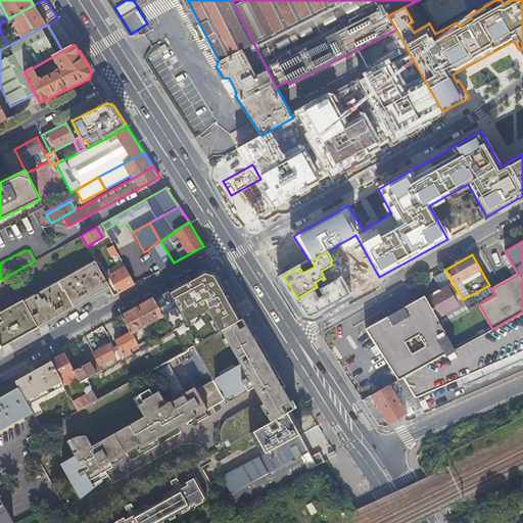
[(37,327),(110,287),(100,270),(99,267),(95,260),(24,301),(37,327)]
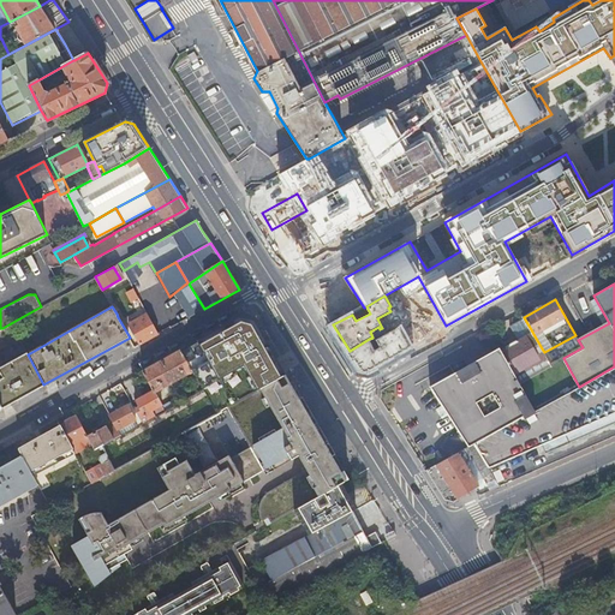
[(141,345),(160,334),(148,312),(130,323),(141,345)]
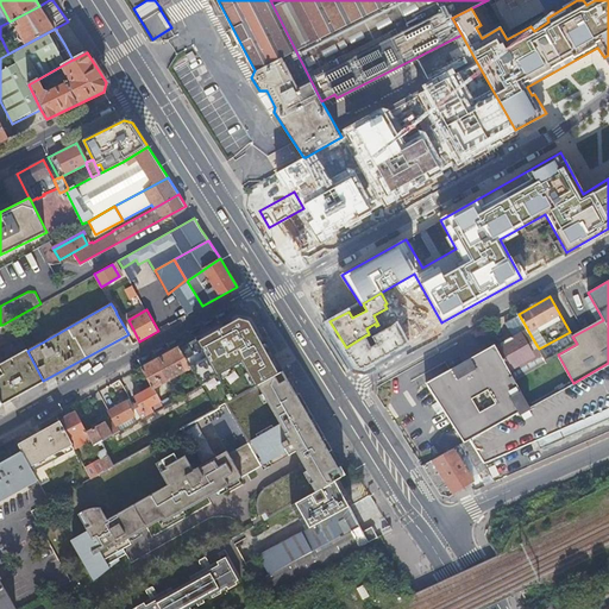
[(257,385),(283,371),(251,319),(245,315),(238,313),(179,346),(190,368),(198,380),(214,370),(217,376),(242,362),(255,387),(257,385)]
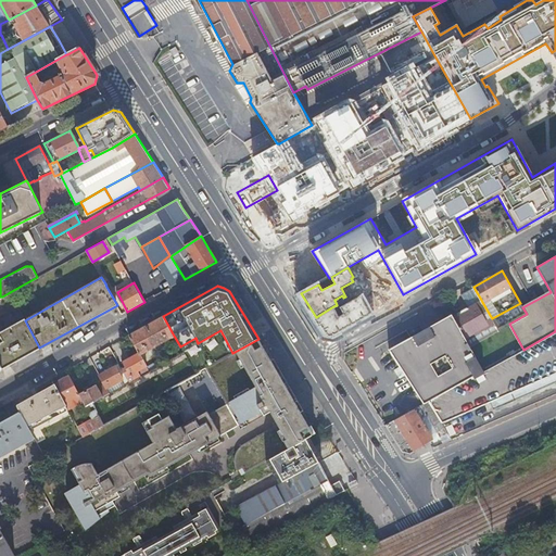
[(453,316),(465,337),(487,325),(484,318),(490,315),(482,302),(481,300),(474,287),(466,291),(474,304),(453,316)]
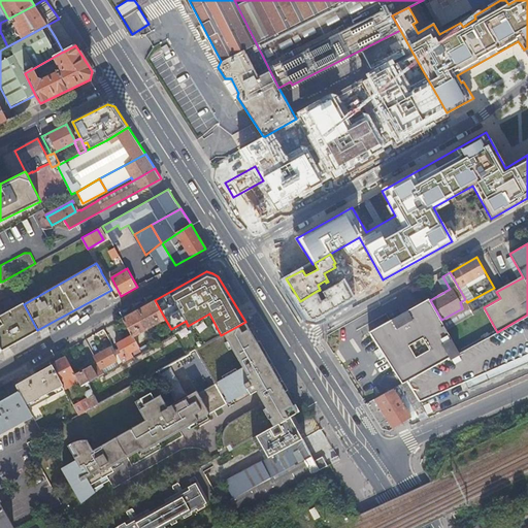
[(317,317),(352,297),(344,283),(342,279),(323,291),(326,297),(324,298),(323,296),(321,298),(317,291),(300,301),(309,315),(312,316),(317,317)]
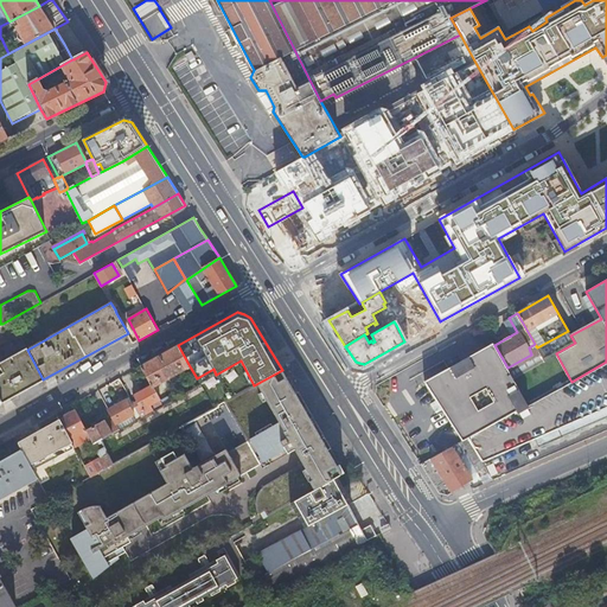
[(425,381),(462,440),(468,438),(528,404),(513,378),(513,377),(508,368),(494,345),(493,343),(425,381)]
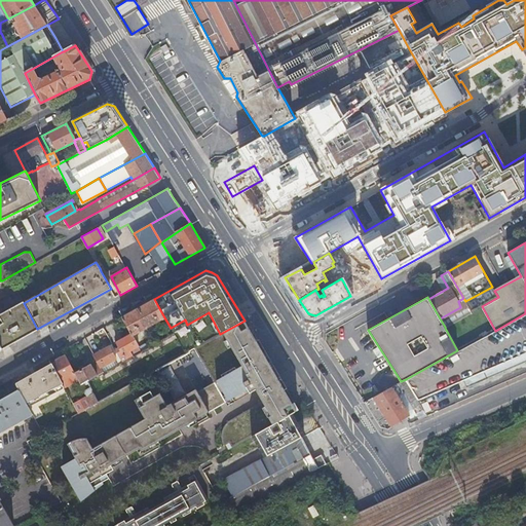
[(466,303),(465,301),(463,298),(458,301),(460,307),(466,303)]
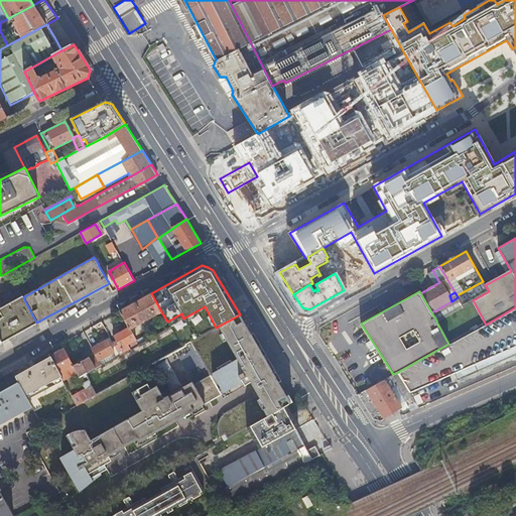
[(161,311),(151,293),(120,310),(128,327),(130,330),(161,311)]
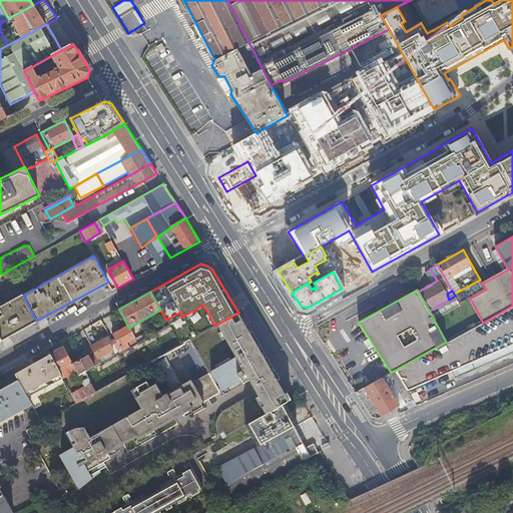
[(36,321),(23,296),(22,295),(0,306),(0,337),(2,341),(36,321)]
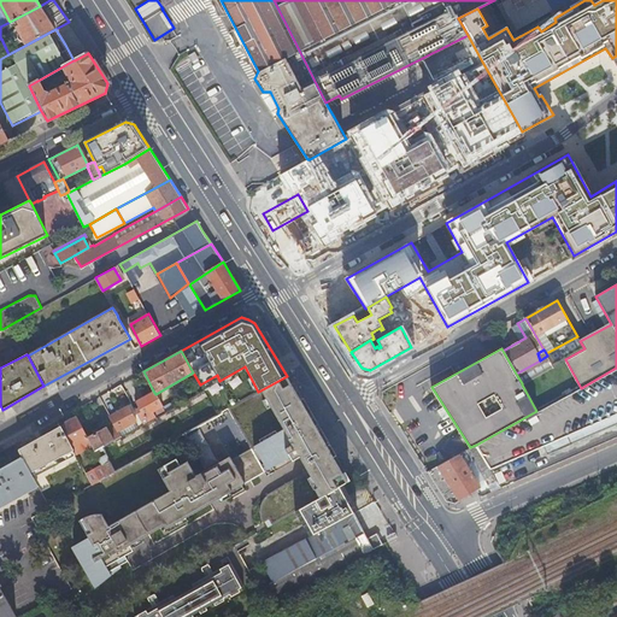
[(522,383),(553,366),(547,356),(540,360),(516,374),(522,383)]
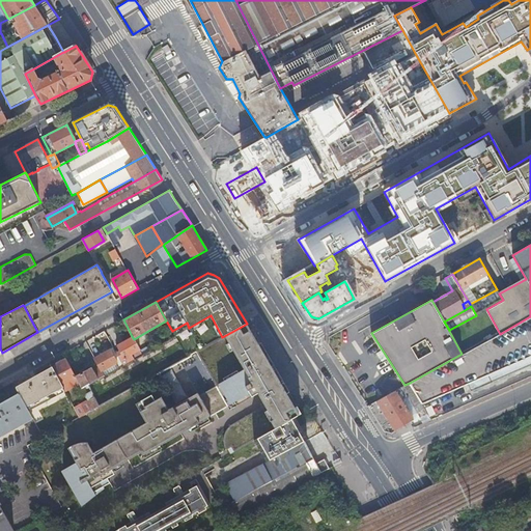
[(530,355),(530,316),(500,334),(462,354),(410,383),(422,403),(430,399),(530,355)]
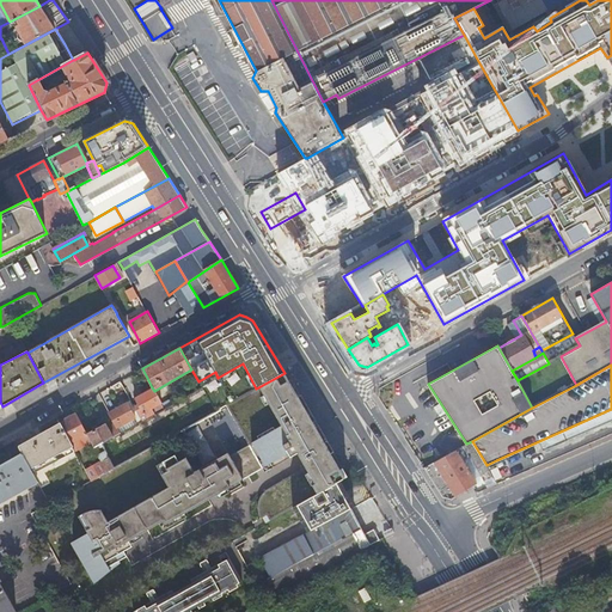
[(303,460),(306,466),(310,473),(306,475),(317,494),(341,481),(346,478),(326,446),(298,397),(285,373),(258,387),(282,424),(298,452),(303,460)]
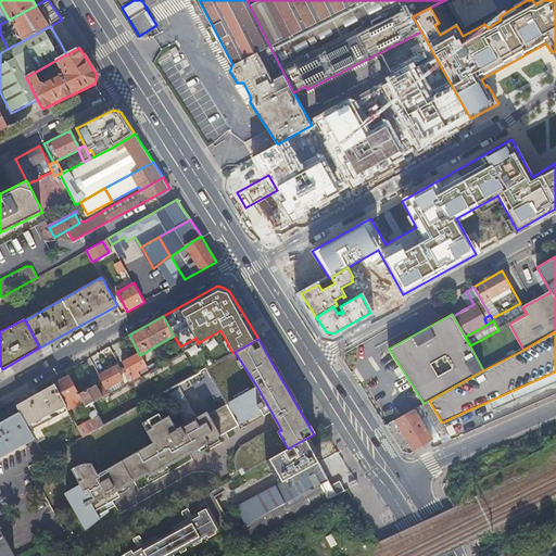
[(126,367),(123,369),(130,383),(150,371),(147,366),(146,366),(144,364),(140,355),(138,352),(123,361),(126,367)]
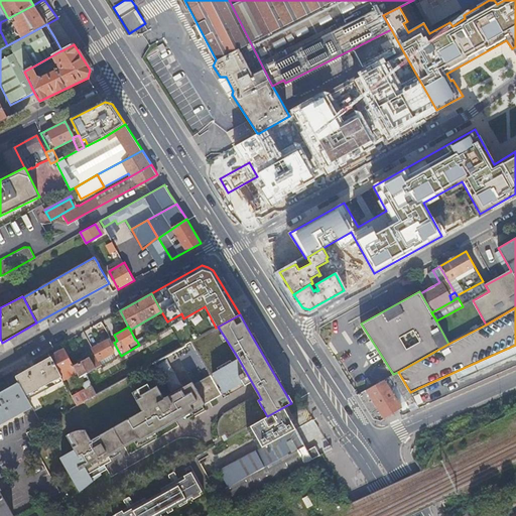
[(139,345),(143,343),(139,335),(134,338),(135,340),(136,340),(139,345)]
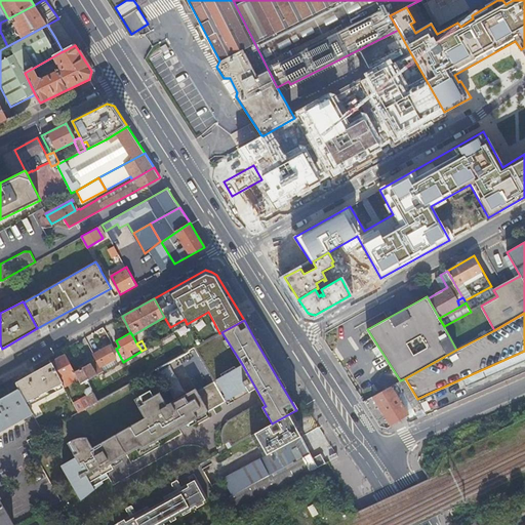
[(113,342),(109,346),(117,358),(102,367),(104,371),(115,365),(116,366),(123,362),(116,349),(113,342)]
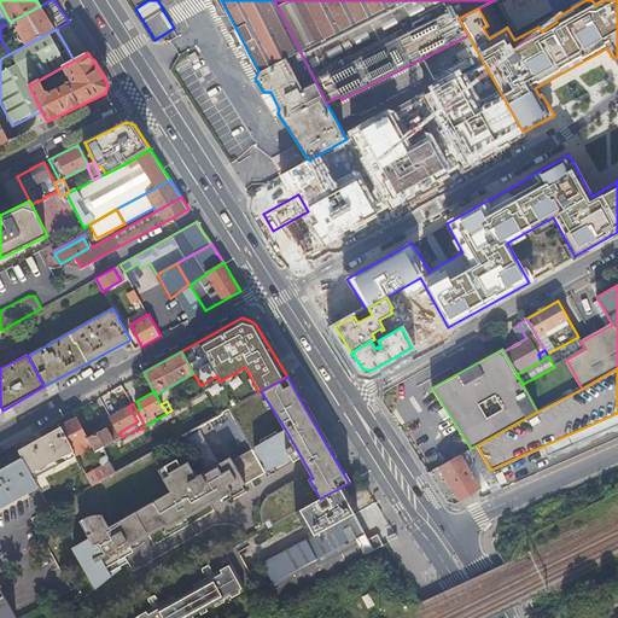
[(118,432),(120,432),(138,421),(128,407),(110,417),(114,424),(118,432)]
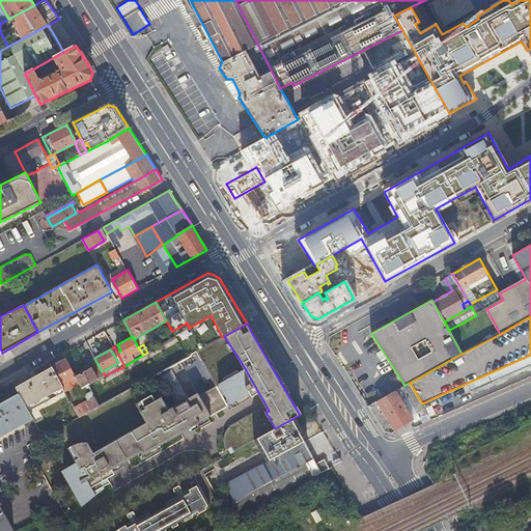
[(64,389),(65,392),(80,384),(76,376),(65,359),(56,364),(57,366),(53,368),(64,389)]
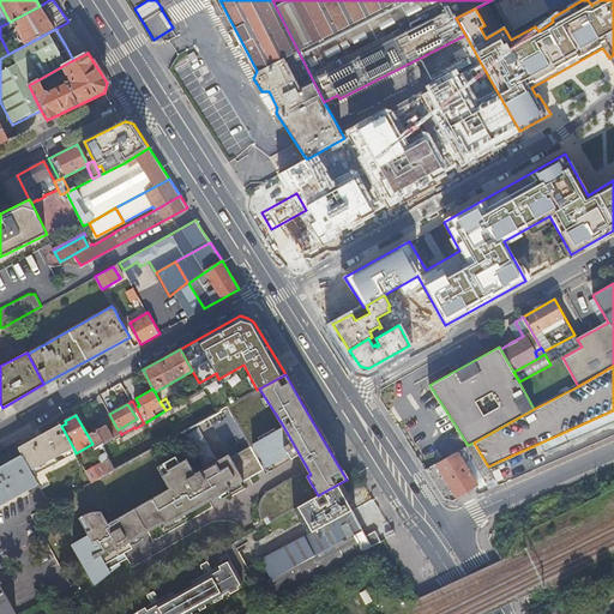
[(88,435),(92,444),(95,450),(103,445),(121,434),(119,429),(118,429),(113,421),(88,435)]
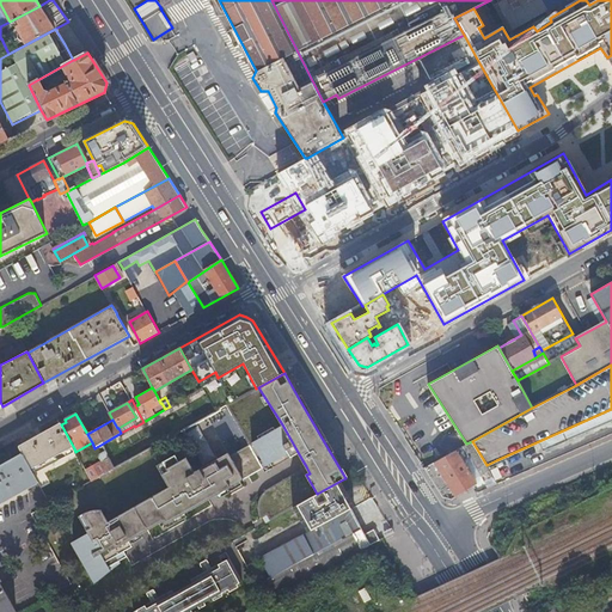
[(19,447),(32,471),(74,448),(61,424),(60,423),(19,447)]
